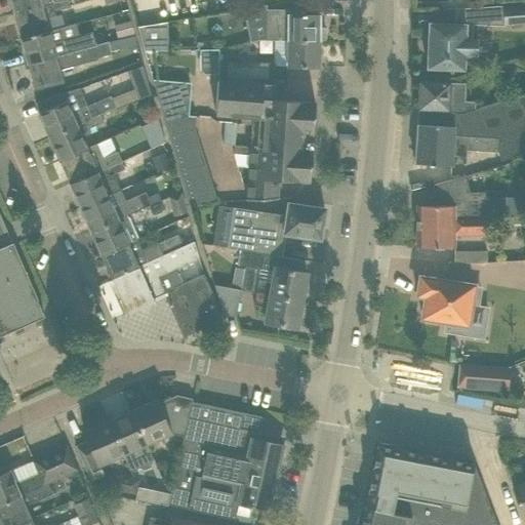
[(9,0),(13,13),(61,0),(9,0)]
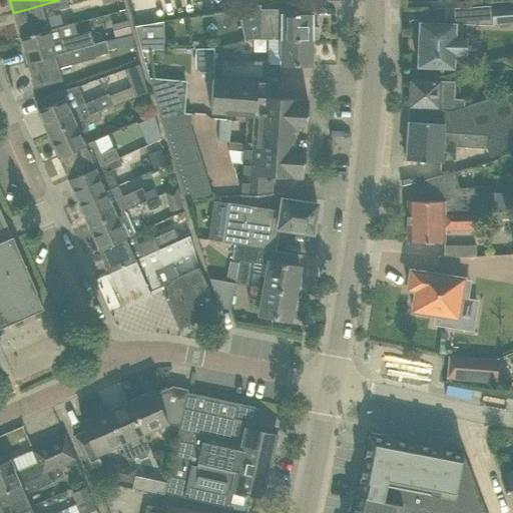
[(59,0),(13,13),(19,37),(48,30),(44,17),(54,14),(53,11),(67,6),(64,0),(59,0)]
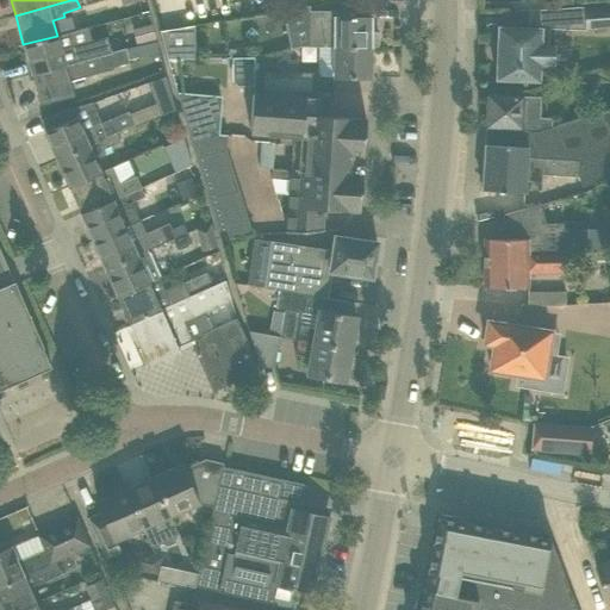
[(609,26),(609,6),(584,8),(585,29),(609,26)]
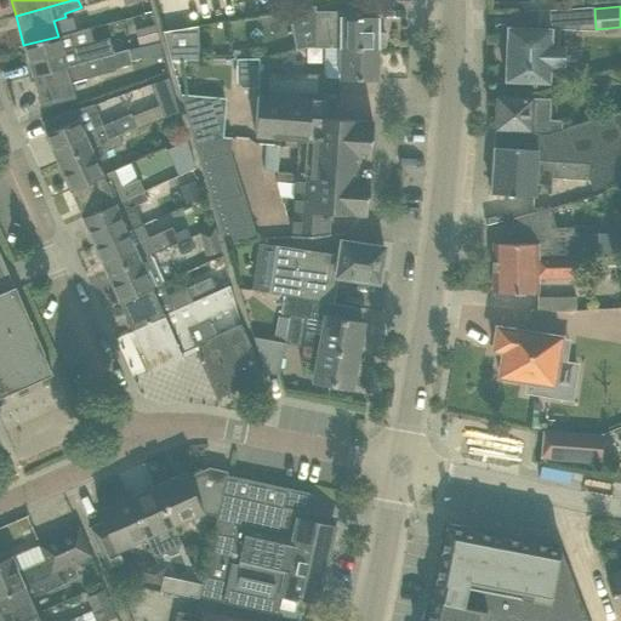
[(323,47),(337,47),(377,47),(381,47),(385,45),(385,35),(381,33),(377,33),(377,17),(341,17),(341,12),(314,12),(314,47),(323,47)]
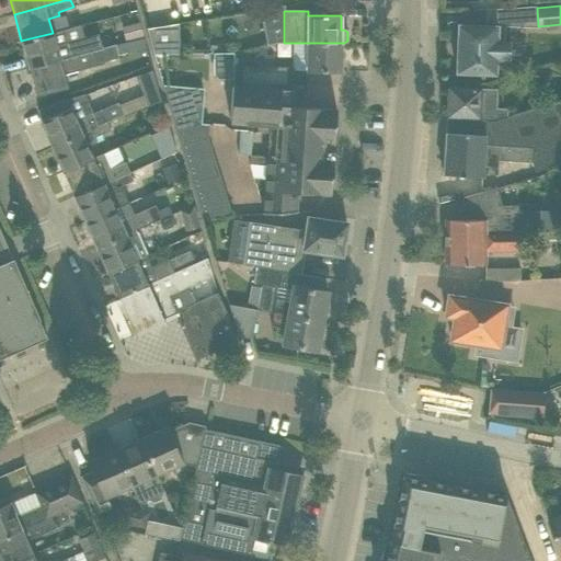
[(21,41),(29,67),(59,59),(69,57),(69,56),(87,52),(87,53),(102,48),(102,47),(99,34),(84,37),(81,24),(53,33),(21,41)]
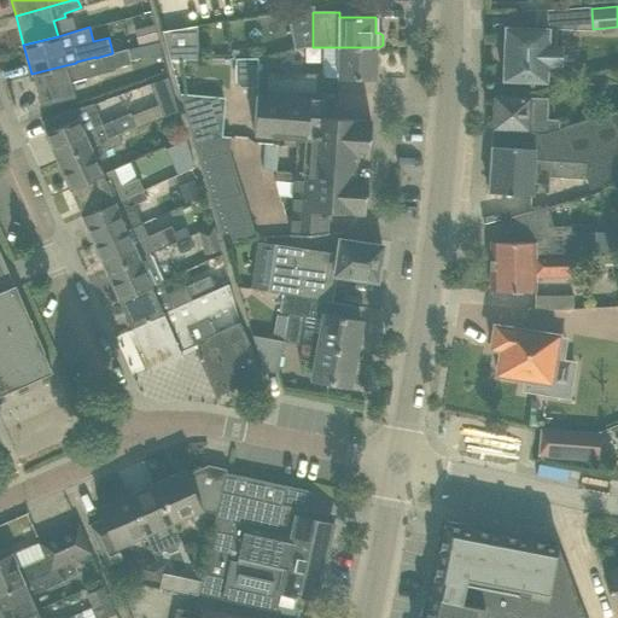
[(194,27),(162,31),(163,38),(169,58),(194,58),(194,27)]
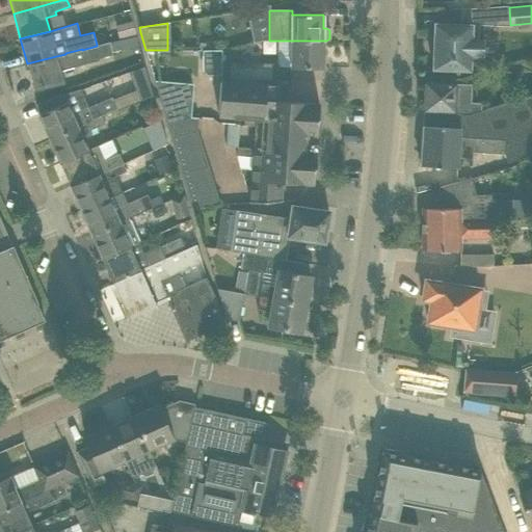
[(471,40),(471,25),(433,23),(432,69),(470,71),(470,55),(481,56),(482,41),(471,40)]
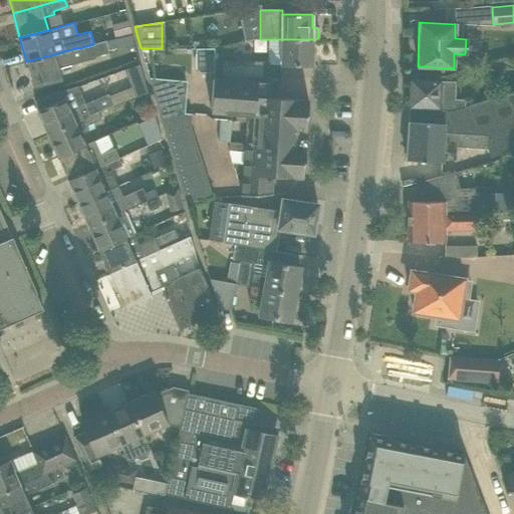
[(312,65),(312,39),(279,39),(267,39),(267,65),(312,65)]
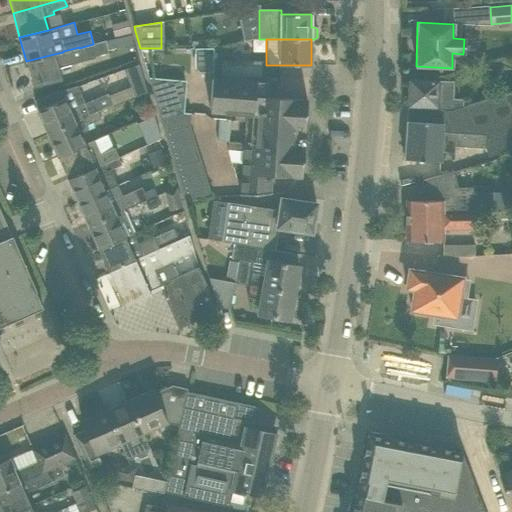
[(57,68),(95,58),(94,56),(108,53),(105,41),(93,44),(79,48),(79,47),(63,51),(63,52),(54,54),(26,61),(33,87),(61,79),(61,78),(60,78),(57,68)]
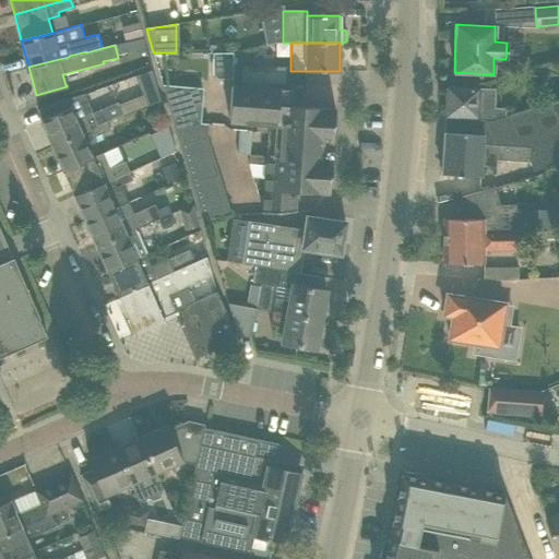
[(216,79),(232,79),(233,79),(233,66),(232,66),(232,52),(212,52),(212,74),(216,79)]
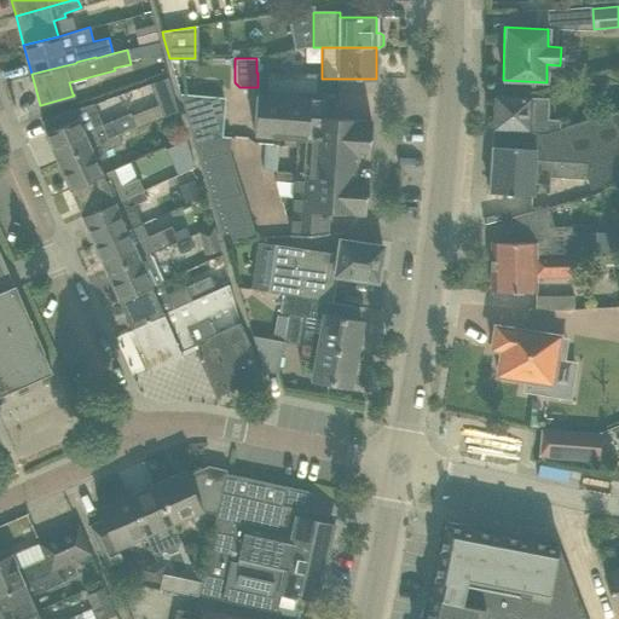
[(256,87),(255,91),(265,92),(314,93),(314,92),(316,74),(258,73),(258,87),(256,87)]
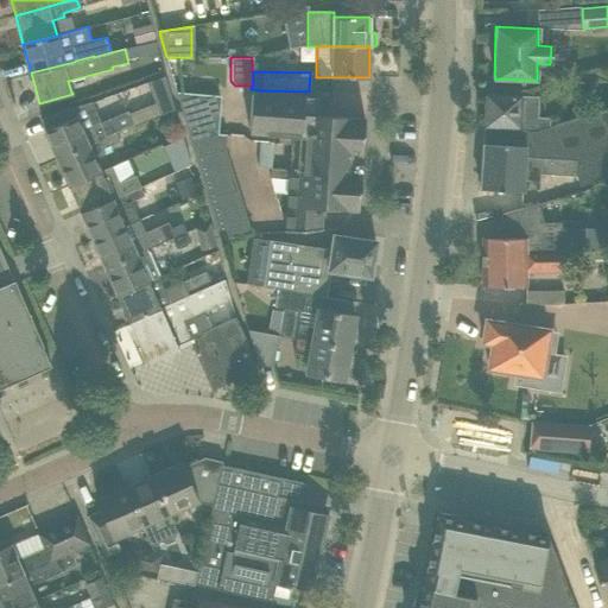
[(146,82),(159,114),(173,109),(164,76),(146,82)]
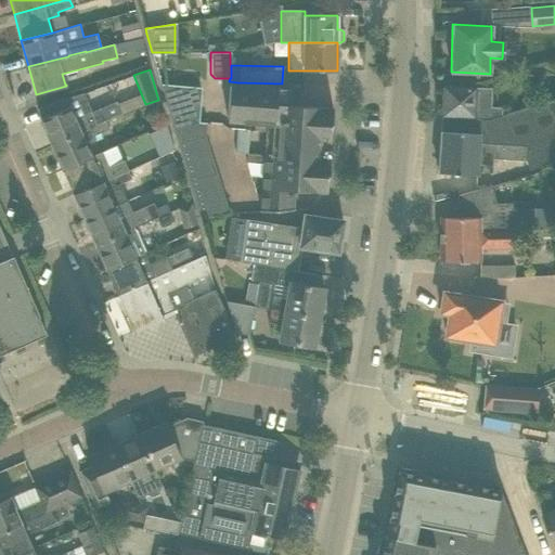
[(237,82),(229,81),(228,102),(226,121),(230,123),(266,131),(263,154),(247,153),(246,163),(262,164),(258,210),(292,209),(293,190),(314,191),(325,192),(333,108),(322,107),(322,106),(298,105),(299,86),(304,86),(304,84),(282,82),(282,84),(237,82)]
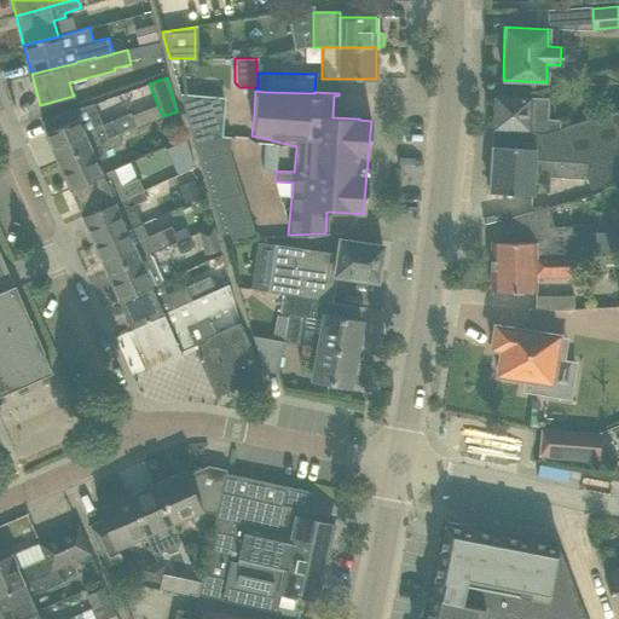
[(179,93),(190,132),(221,136),(225,97),(179,93)]
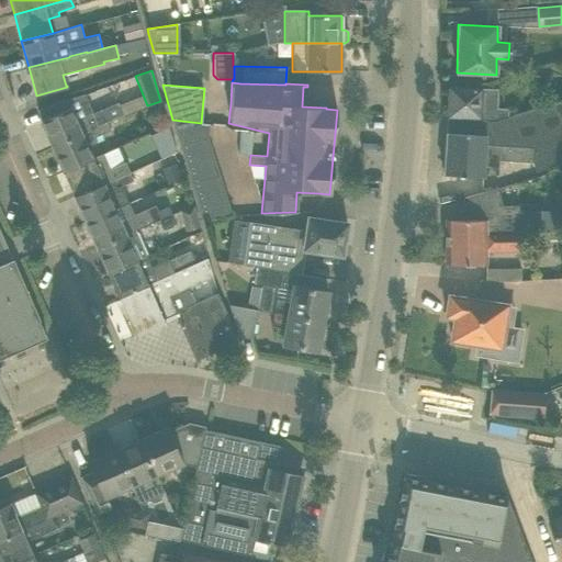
[(496,108),(497,89),(448,87),(448,92),(446,94),(446,100),(448,101),(447,116),(449,116),(449,119),(480,121),(507,113),(507,109),(496,108)]
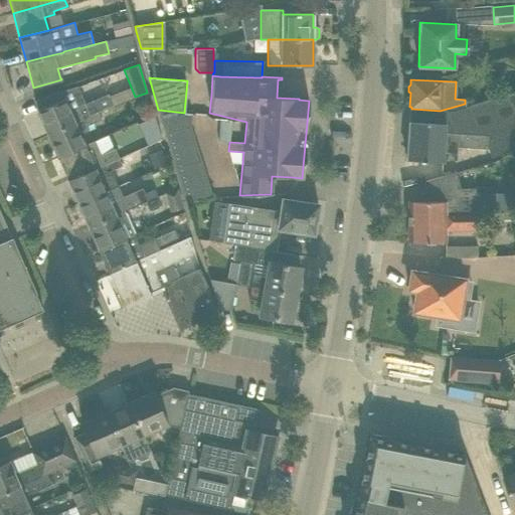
[(37,111),(47,134),(98,112),(113,105),(108,94),(84,104),(77,87),(51,94),(34,101),(38,110),(37,111)]
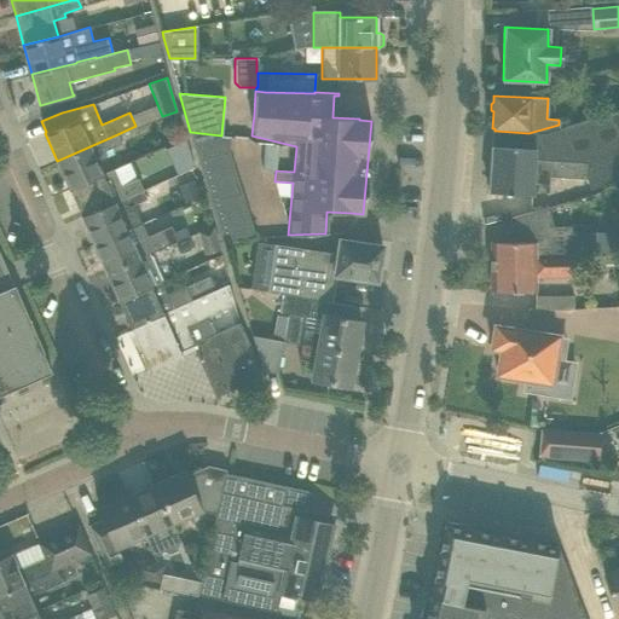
[(528,133),(495,131),(493,146),(492,146),(489,192),(532,196),(533,191),(548,192),(549,175),(585,178),(589,189),(618,178),(618,110),(559,128),(559,125),(528,133)]
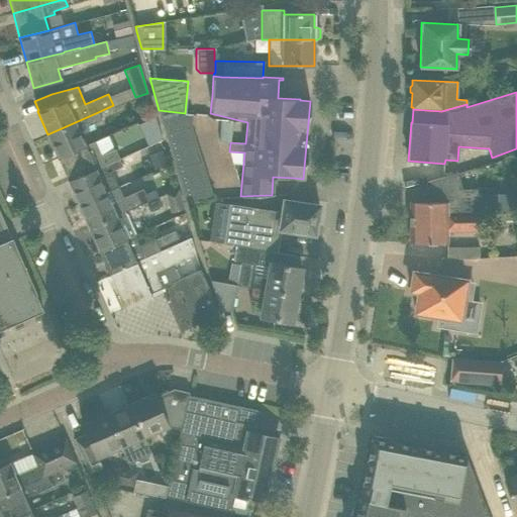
[(159,110),(165,131),(191,126),(192,114),(185,113),(159,110)]
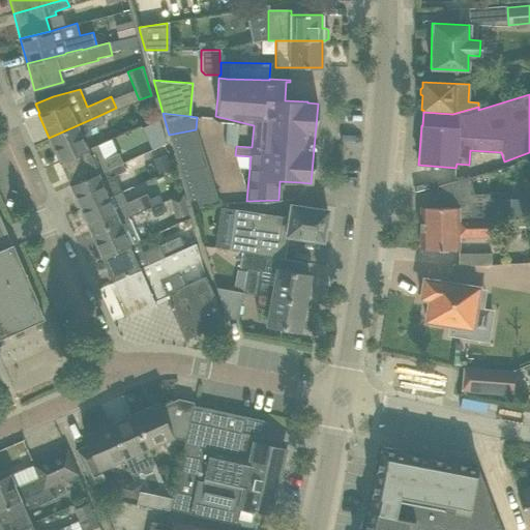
[(49,138),(59,162),(87,149),(83,138),(91,134),(89,129),(104,122),(100,115),(49,138)]
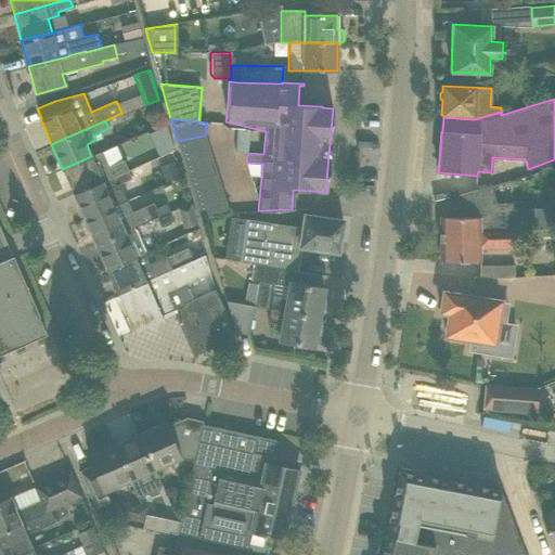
[(177,141),(181,153),(209,149),(205,136),(177,141)]
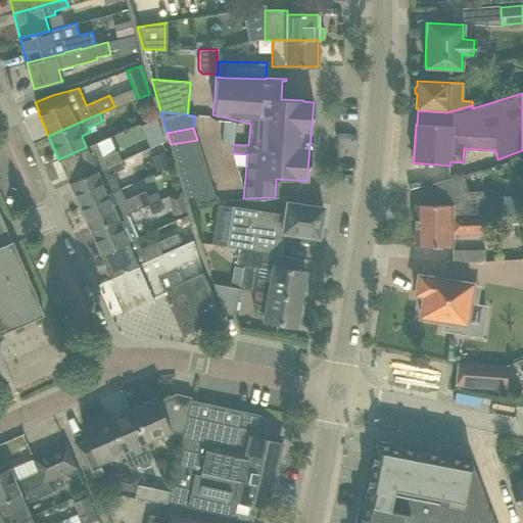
[(171,144),(175,156),(200,152),(197,140),(171,144)]
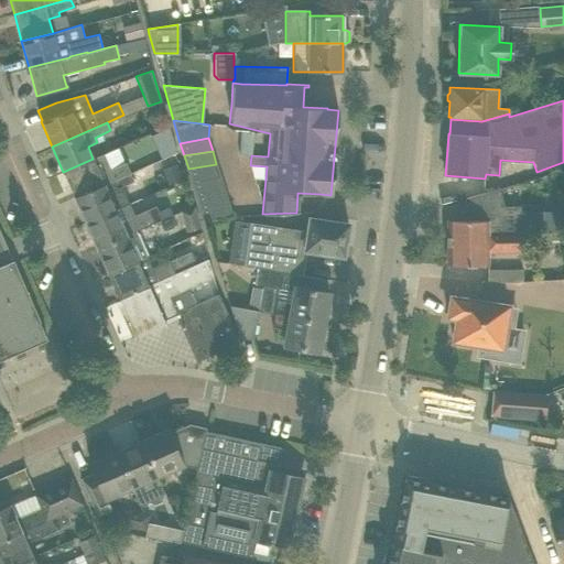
[(63,172),(74,198),(104,185),(104,184),(112,180),(112,181),(129,173),(125,163),(110,170),(104,154),(93,159),(63,172)]
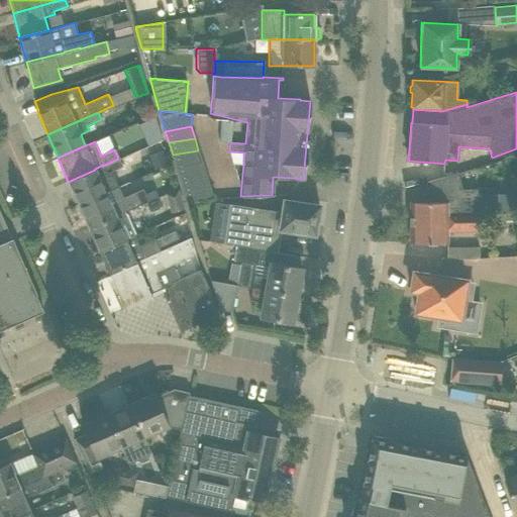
[(173,154),(176,167),(202,163),(198,150),(173,154)]
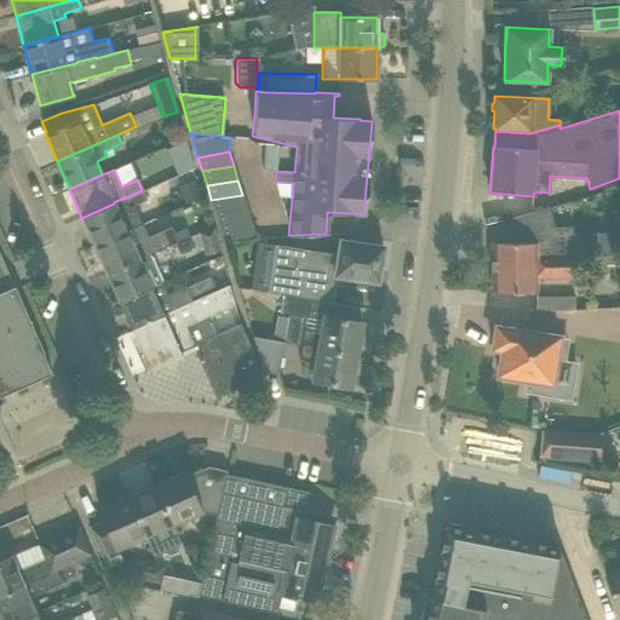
[(81,218),(93,245),(141,224),(133,206),(145,200),(142,190),(124,199),(124,197),(114,202),(114,204),(81,218)]
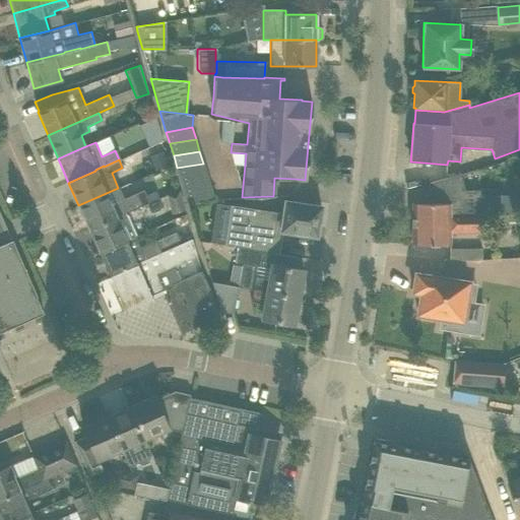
[(177,168),(181,180),(206,175),(203,164),(177,168)]
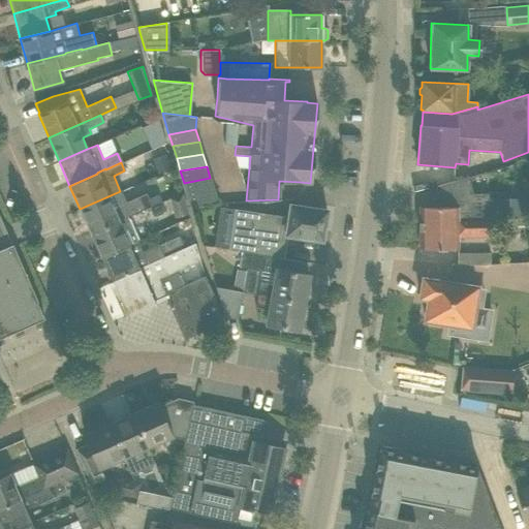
[(508,217),(508,198),(488,198),(488,193),(473,193),(468,177),(437,186),(441,200),(441,207),(419,207),(419,249),(458,249),(458,238),(490,237),(490,217),(508,217)]
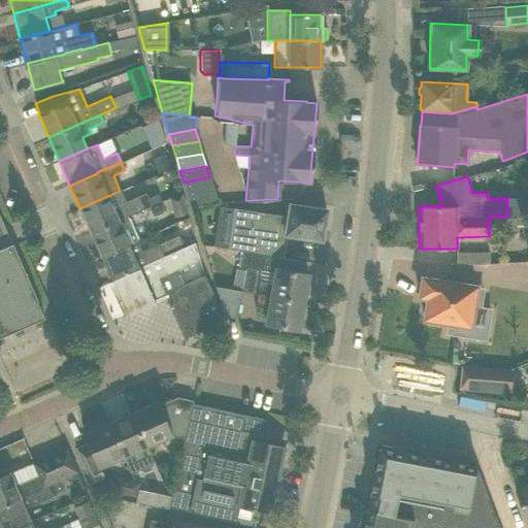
[(184,183),(187,195),(213,190),(209,177),(184,183)]
